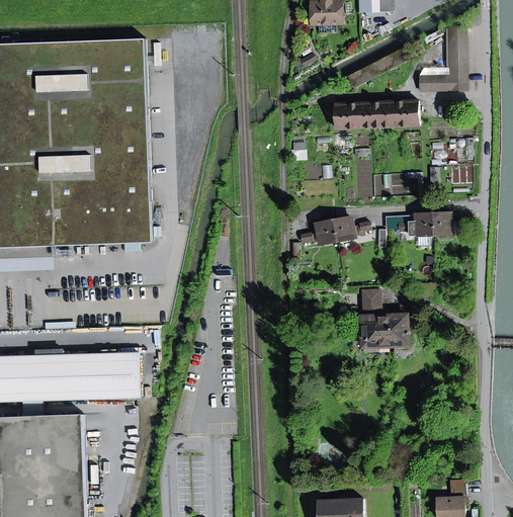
[(308,2),(309,23),(338,22),(338,1),(327,2),(327,0),(318,0),(319,2),(308,2)]
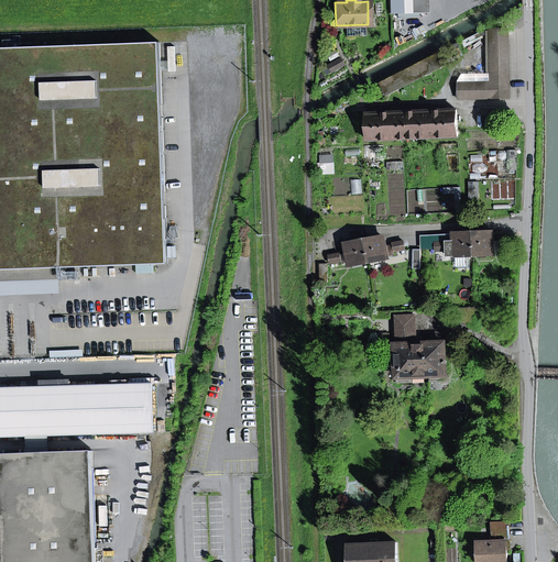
[(386,0),(386,13),(419,12),(418,0),(386,0)]
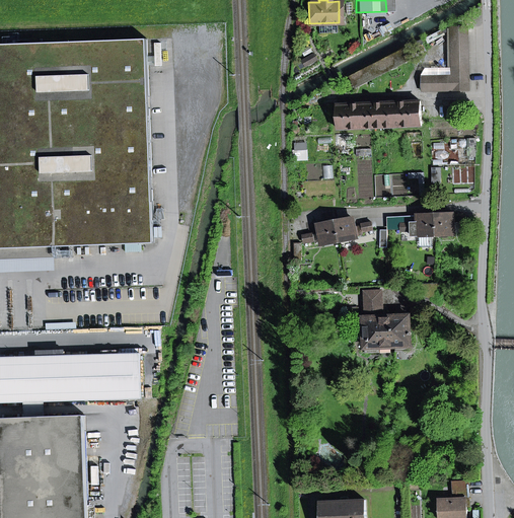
[(447,26),(447,42),(463,42),(462,25),(447,26)]
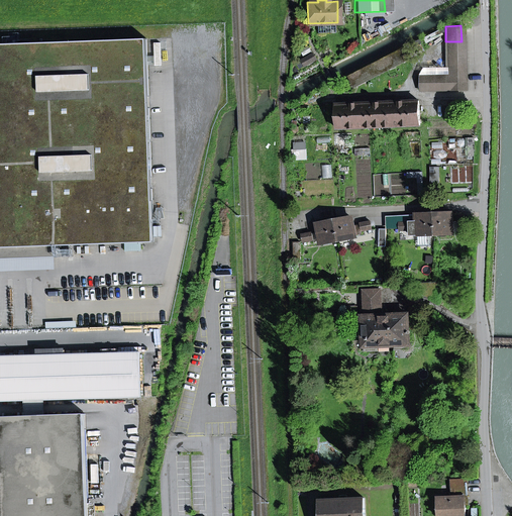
[(52,256),(52,245),(120,242),(136,242),(149,241),(142,38),(0,42),(0,259),(50,256),(52,256)]
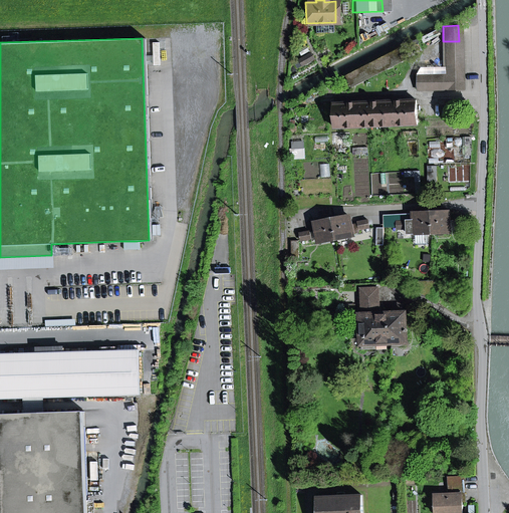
[(443,74),(444,81),(459,81),(459,41),(443,41),(443,74)]
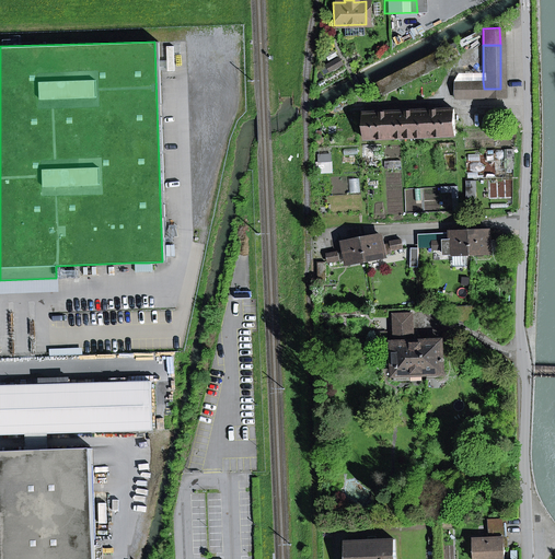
[(379,92),(439,60),(435,50),(373,82),(379,92)]
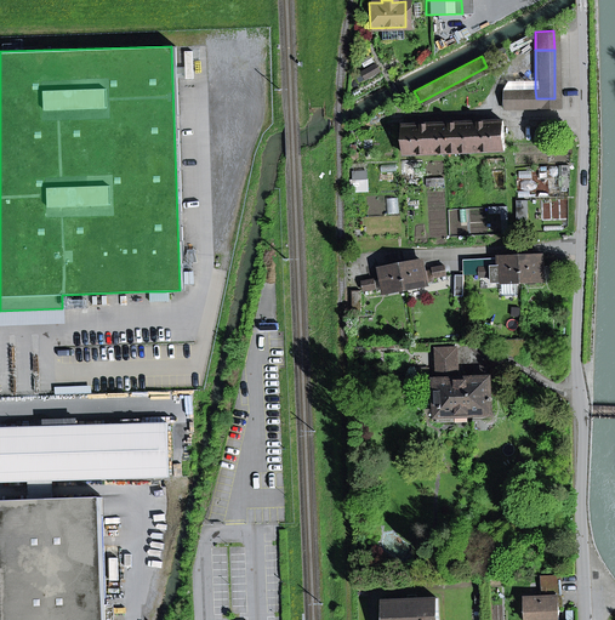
[(370,64),(357,72),(360,78),(374,70),(370,64)]
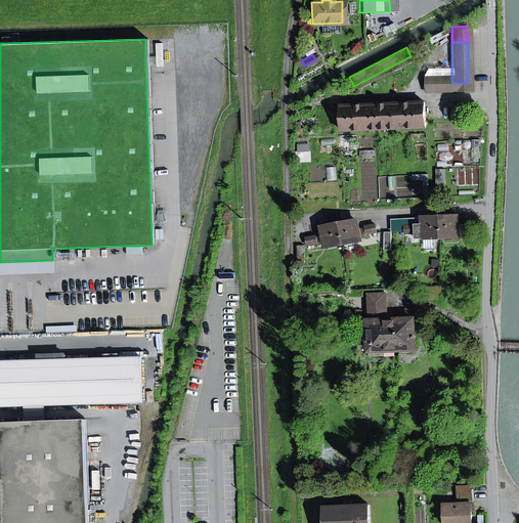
[(422,76),(422,91),(452,91),(452,83),(451,76),(422,76)]
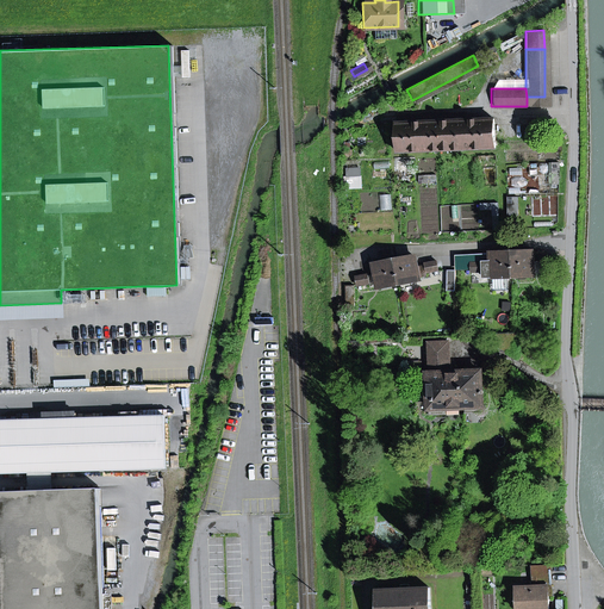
[(392,151),(490,147),(489,118),(391,123),(392,151)]
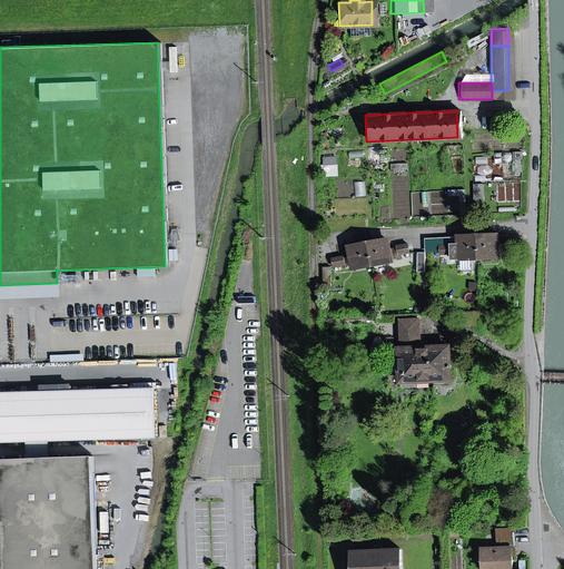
[(322,174),(336,174),(335,154),(320,154),(322,174)]
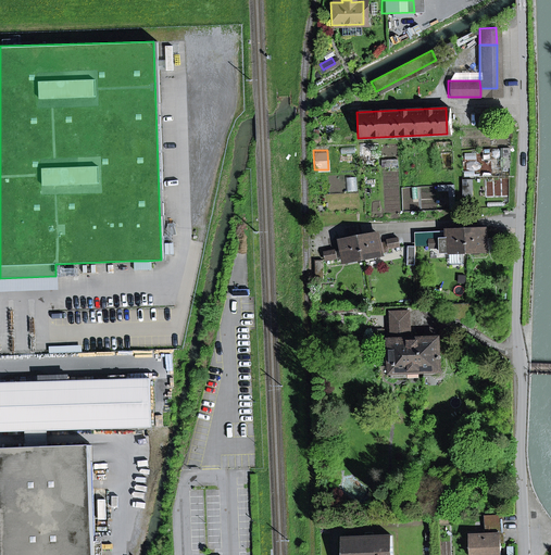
[(463,251),(481,250),(481,248),(480,239),(480,228),(462,229),(463,251)]
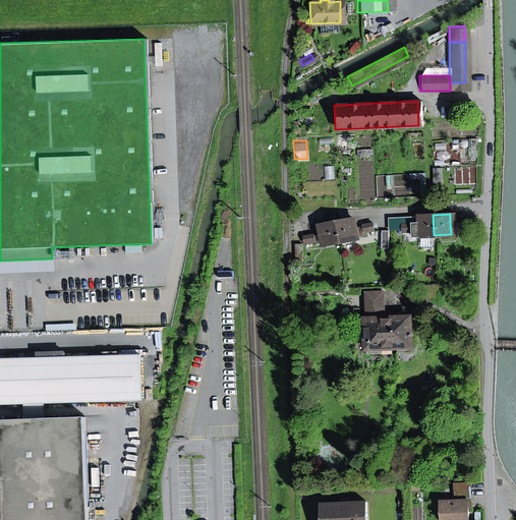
[(416,234),(416,236),(434,235),(433,215),(415,216),(415,225),(416,234)]
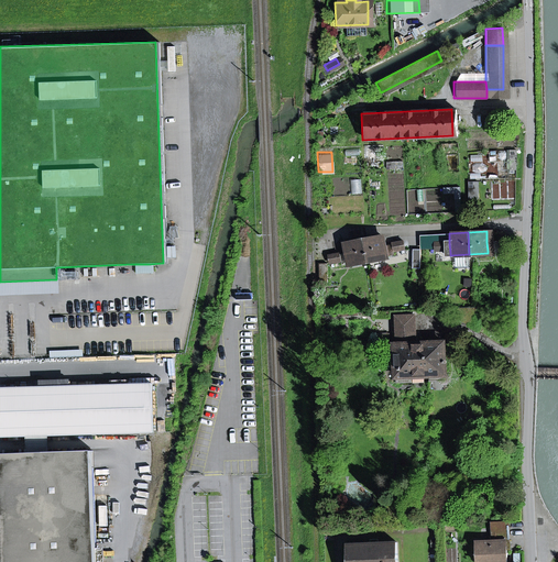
[(363,261),(382,257),(382,255),(380,246),(378,235),(360,240),(363,261)]
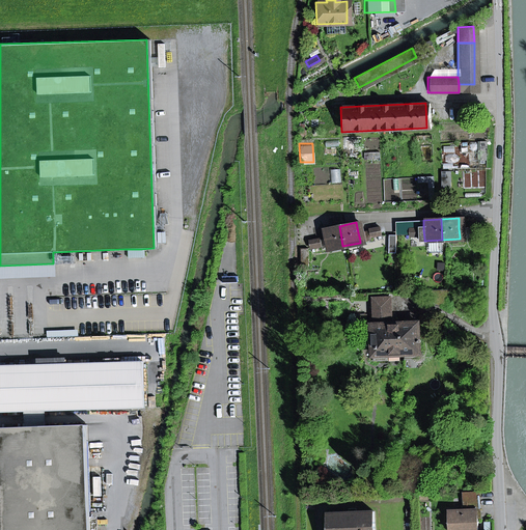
[(325,247),(326,250),(342,246),(339,226),(322,229),(324,239),(325,247)]
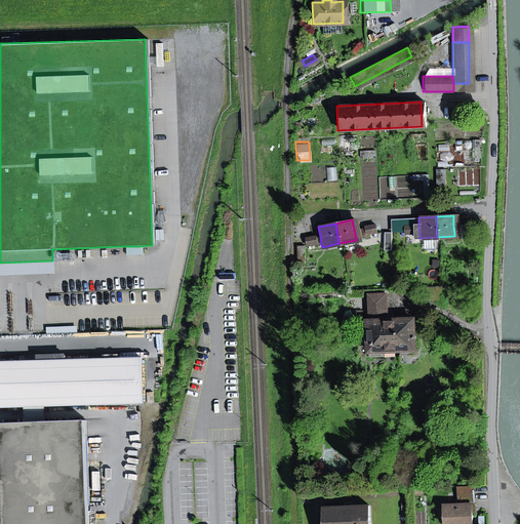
[(361,228),(362,234),(372,232),(371,224),(361,226),(361,228)]
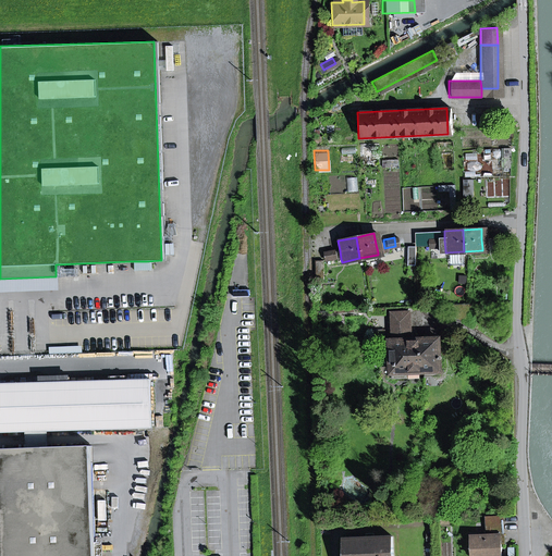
[(426,248),(437,247),(437,241),(437,239),(426,239),(426,248)]
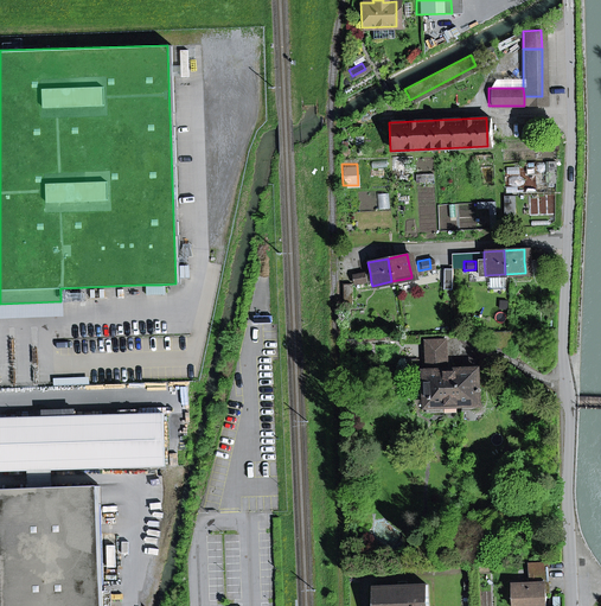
[(419,270),(417,263),(409,266),(411,275),(420,274),(419,270)]
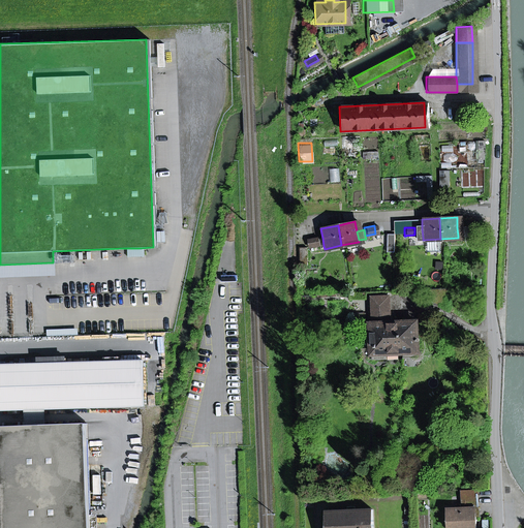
[(305,247),(315,245),(314,239),(314,238),(304,239),(305,247)]
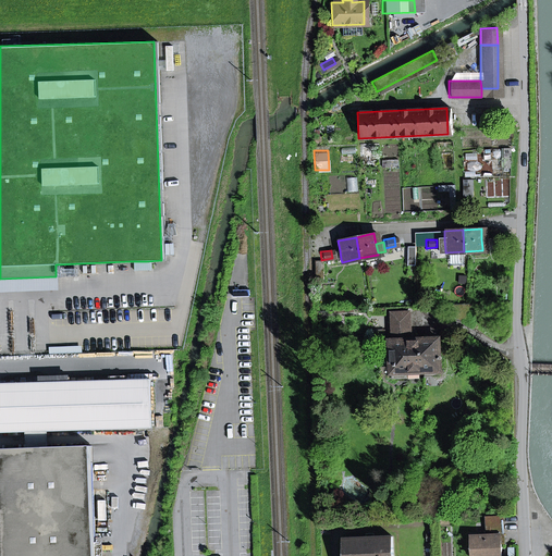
[(333,261),(341,259),(340,250),(331,251),(332,258),(333,261)]
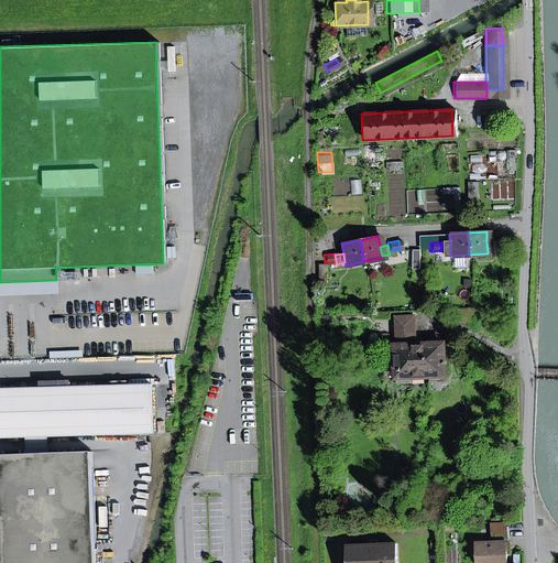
[(131,273),(149,273),(149,264),(131,264),(131,273)]
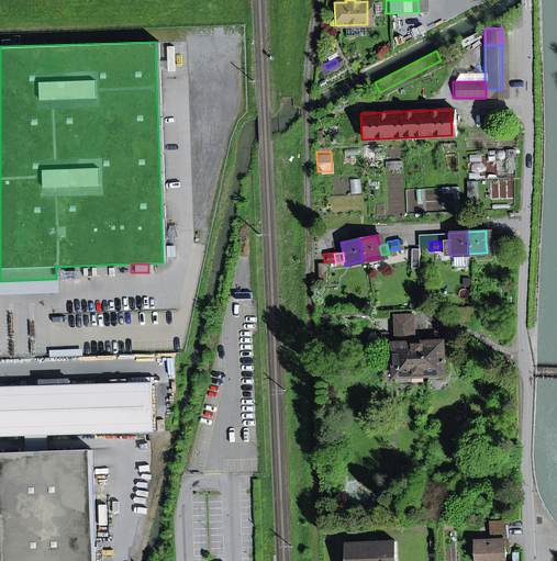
[(0,294),(56,292),(55,279),(0,281),(0,294)]
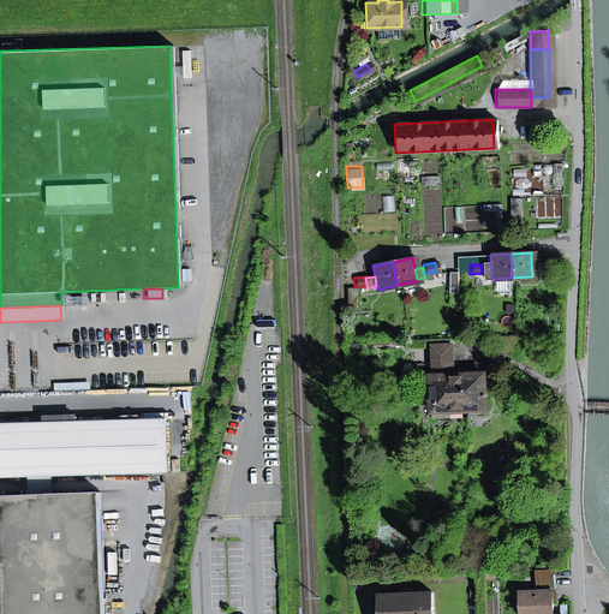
[(481,409),(478,374),(442,376),(442,364),(447,363),(447,344),(427,345),(428,376),(425,376),(428,417),(445,417),(443,410),(481,409)]
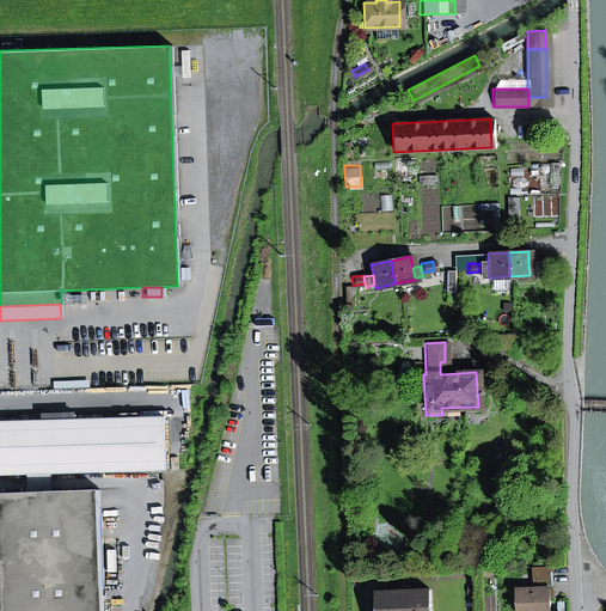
[(404,364),(404,379),(417,379),(417,362),(404,364)]
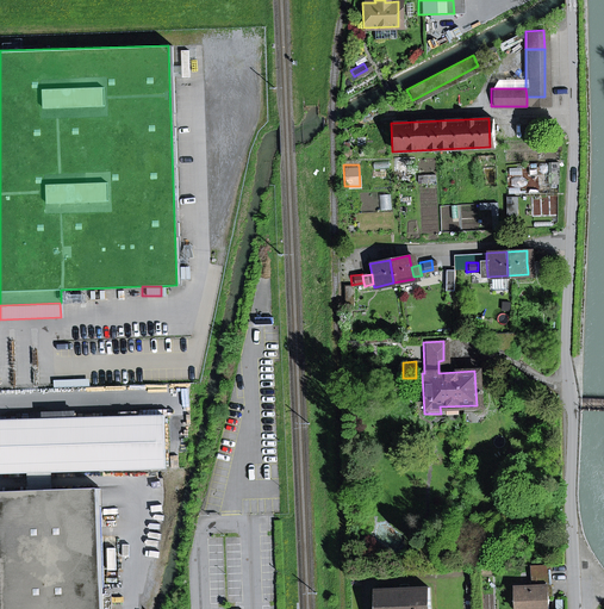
[(47,472),(161,468),(160,415),(0,418),(0,472),(24,472),(47,472)]
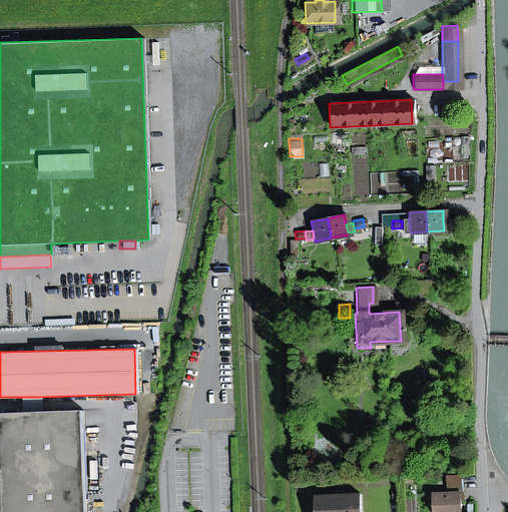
[(20,413),(40,412),(39,397),(20,397),(20,413)]
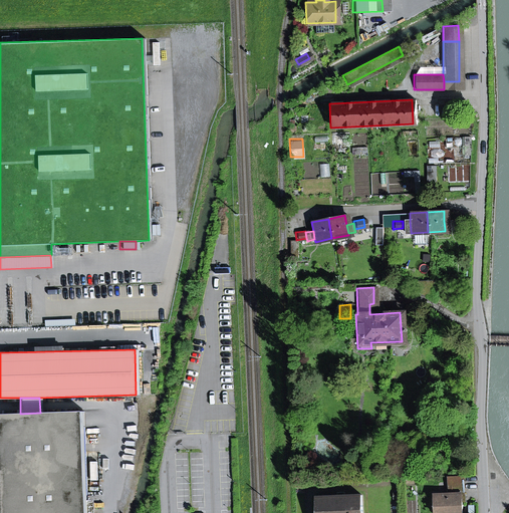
[(83,512),(83,500),(80,412),(40,413),(20,414),(0,414),(0,512),(83,512)]
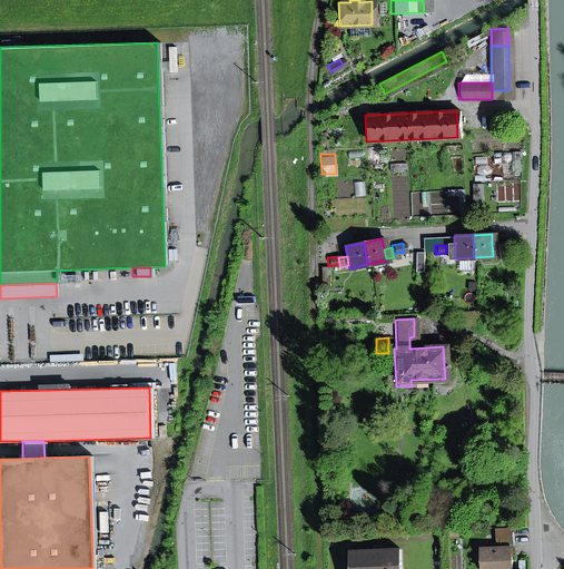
[(355,516),(344,508),(339,514),(352,522),(355,516)]
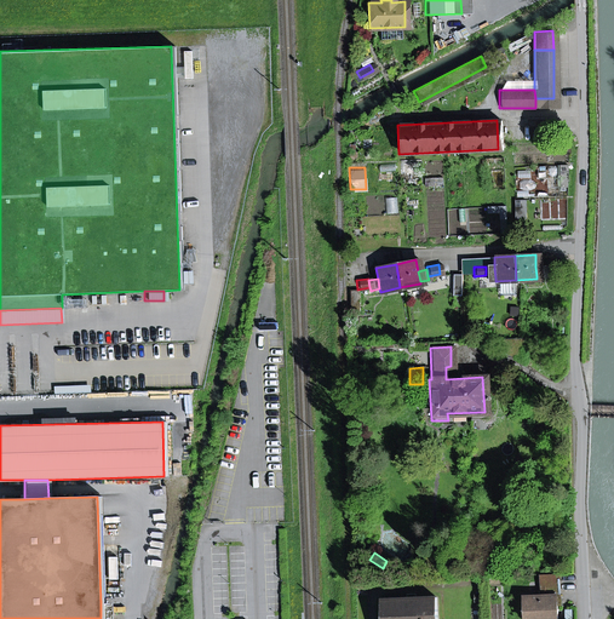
[(518,597),(518,618),(527,618),(552,618),(552,596),(556,596),(555,574),(535,575),(537,596),(518,597)]
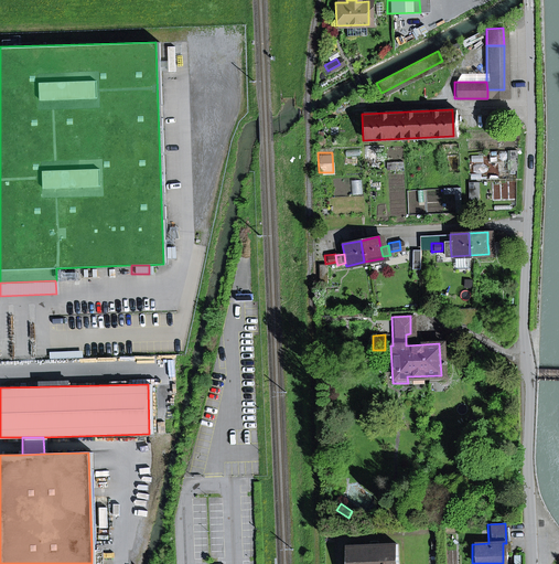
[(344,546),(344,563),(393,563),(393,544),(374,544),(366,545),(344,546)]
